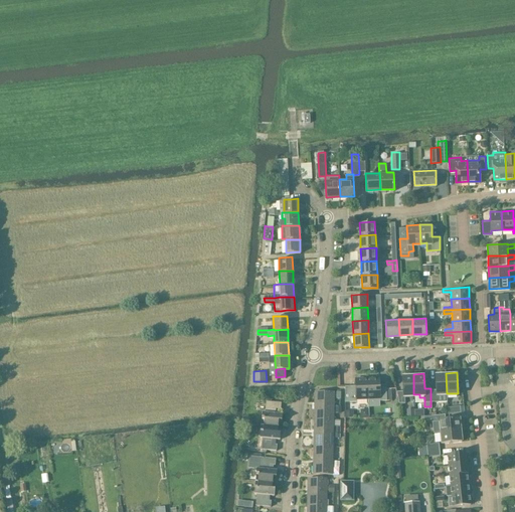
[(436,387),(431,388),(431,400),(437,399),(447,399),(447,393),(446,373),(436,373),(436,387)]
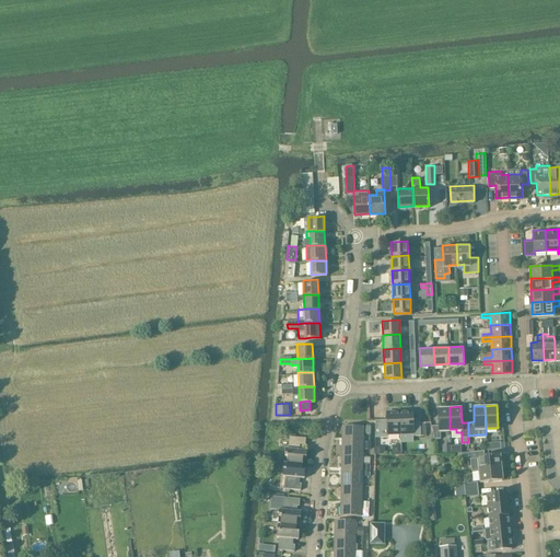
[(440,430),(450,429),(450,407),(438,407),(439,424),(431,424),(434,437),(441,436),(440,430)]
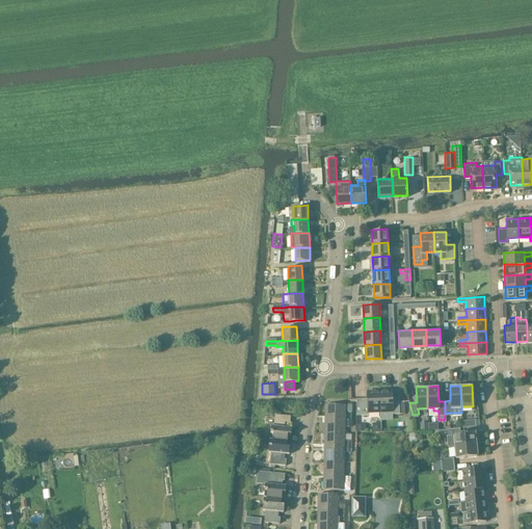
[(392,388),(379,389),(380,411),(380,418),(393,417),(393,412),(399,412),(399,400),(399,399),(392,399),(392,388)]
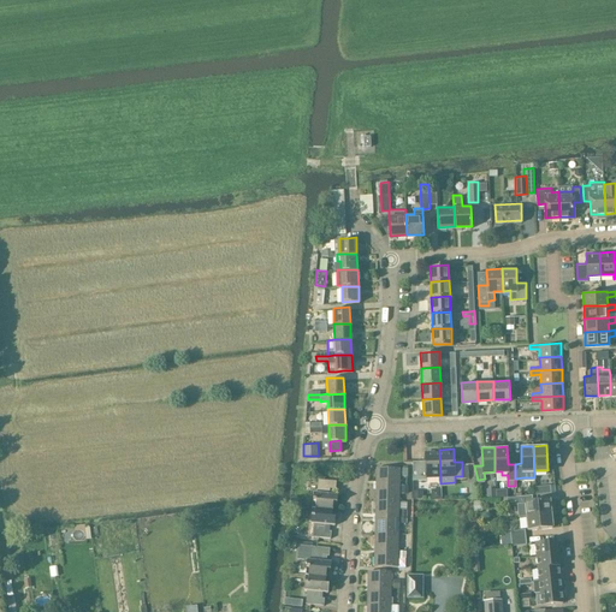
[(440,475),(439,450),(425,450),(426,463),(418,463),(419,479),(426,477),(426,475),(440,475)]
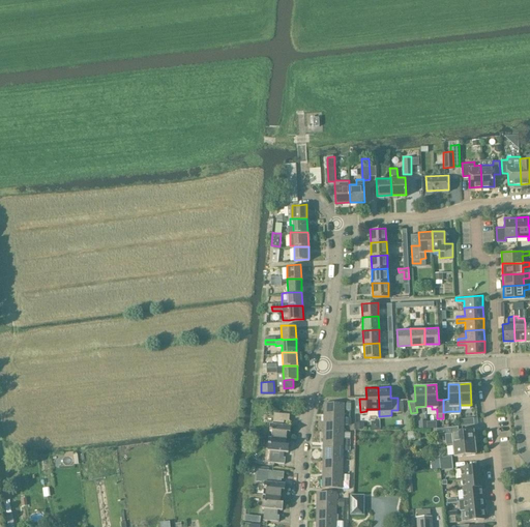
[(324,402),(323,415),(343,416),(344,402),(324,402)]
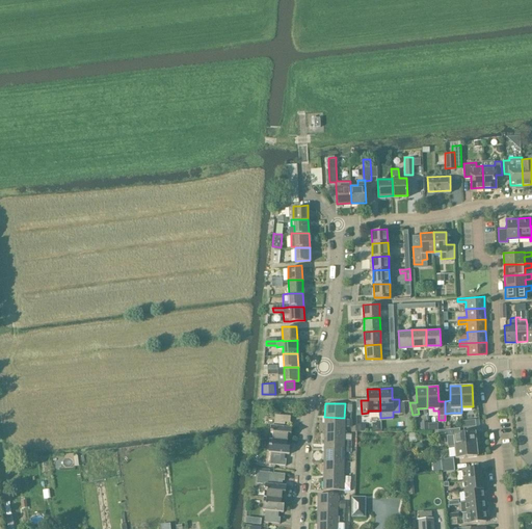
[(271,424),(269,438),(287,440),(288,432),(291,433),(292,426),(285,425),(285,420),(290,421),(291,415),(274,413),(273,424),(271,424)]
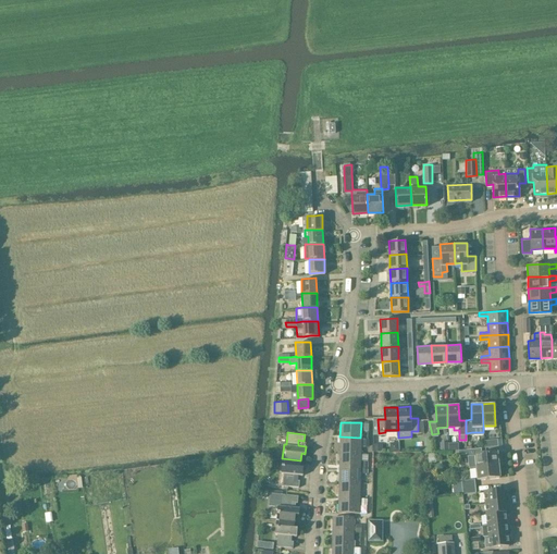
[(339,436),(339,452),(360,452),(360,438),(339,436)]
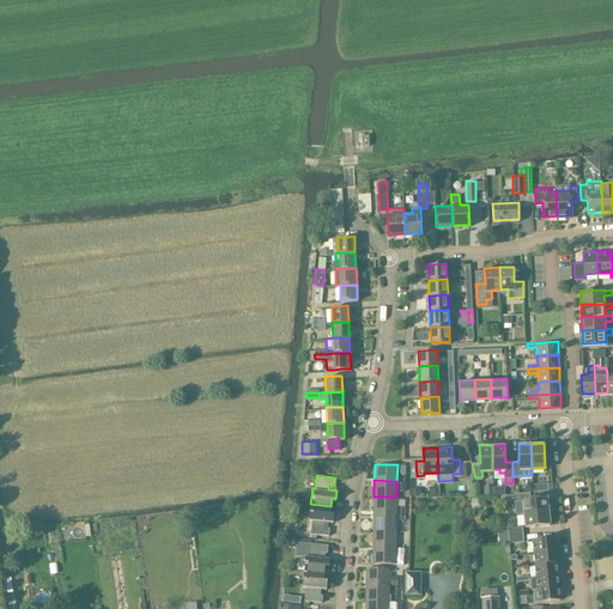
[(438,483),(429,485),(430,494),(439,493),(438,483)]
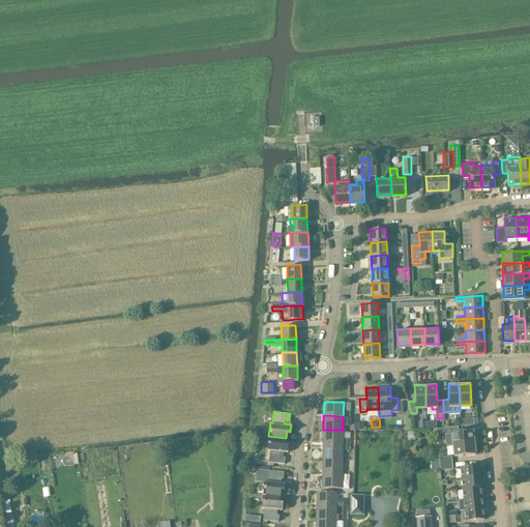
[(444,426),(436,427),(437,433),(445,432),(449,432),(451,432),(459,431),(458,425),(448,426),(444,426)]
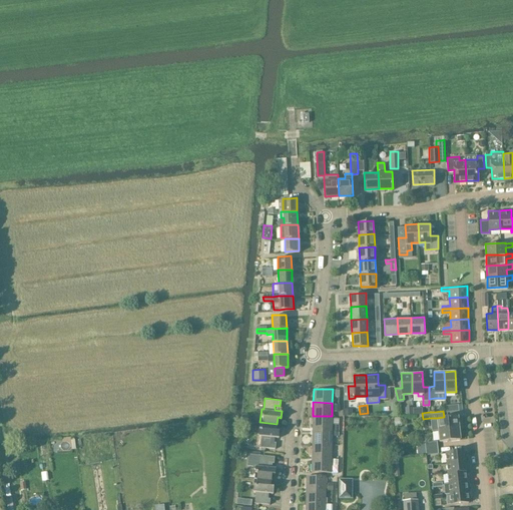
[(438,429),(461,426),(460,419),(458,419),(458,415),(437,418),(438,429)]
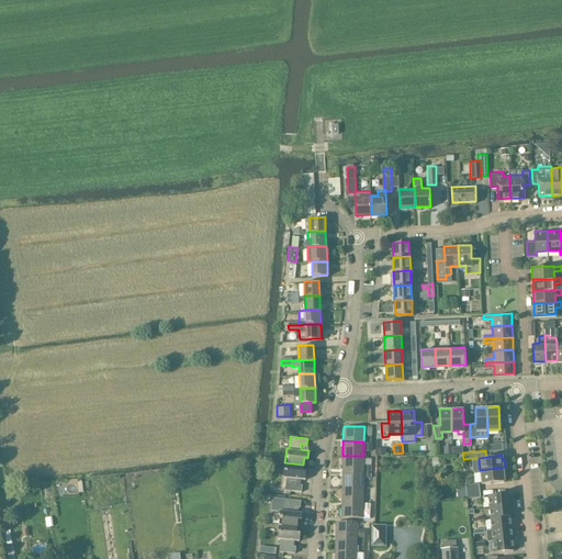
[(343,456),(343,470),(363,471),(363,456),(343,456)]
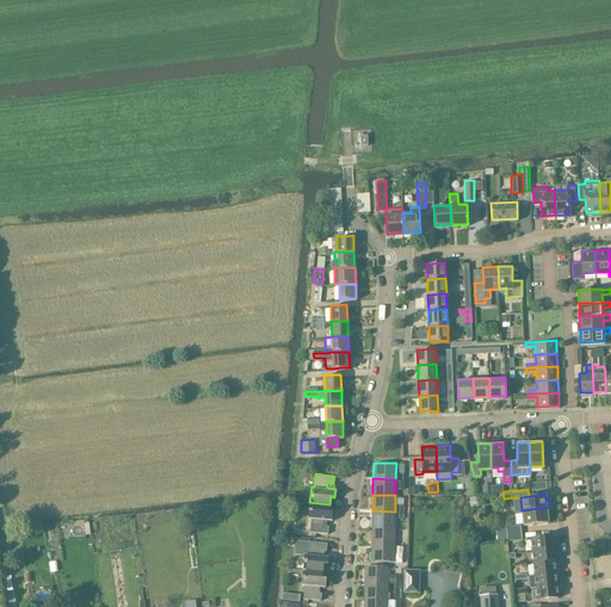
[(309,502),(308,516),(312,518),(310,531),(328,532),(328,525),(322,525),(323,519),(332,519),(333,512),(329,511),(329,505),(309,502)]
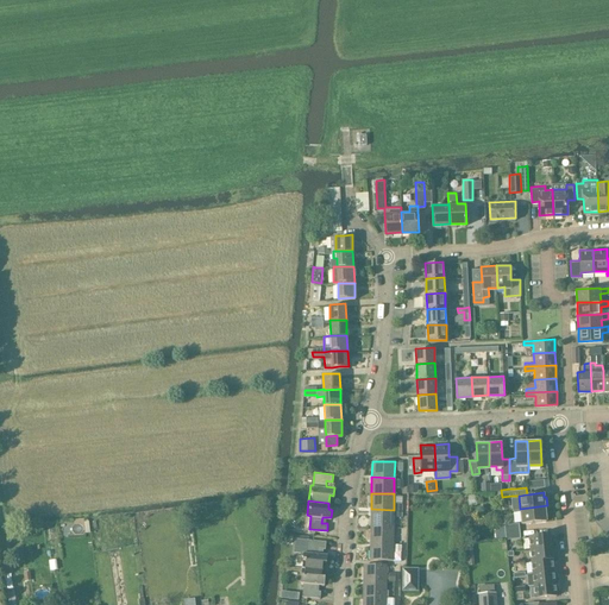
[(547,505),(520,509),(521,522),(546,520),(545,514),(547,514),(547,505)]
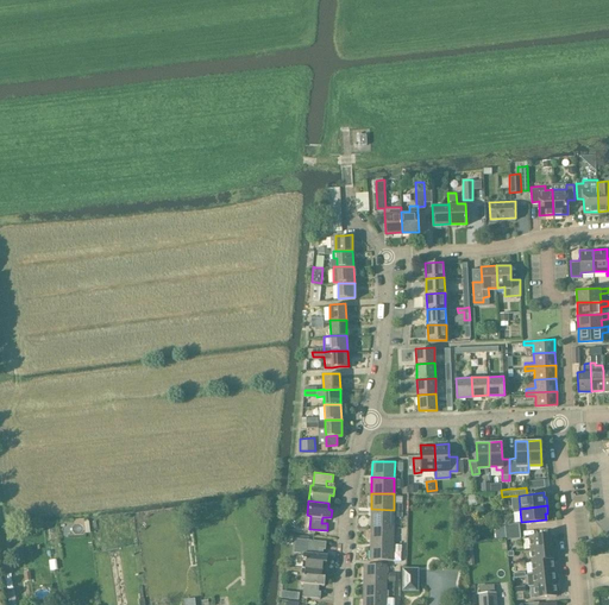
[(231,509),(219,509),(220,522),(232,521),(231,509)]
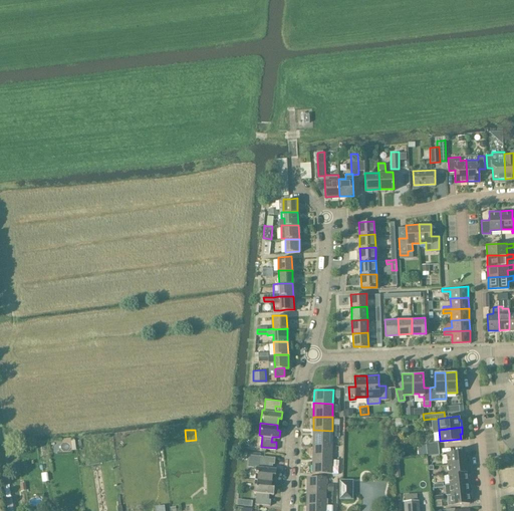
[(332,431),(313,430),(313,444),(332,445),(332,431)]
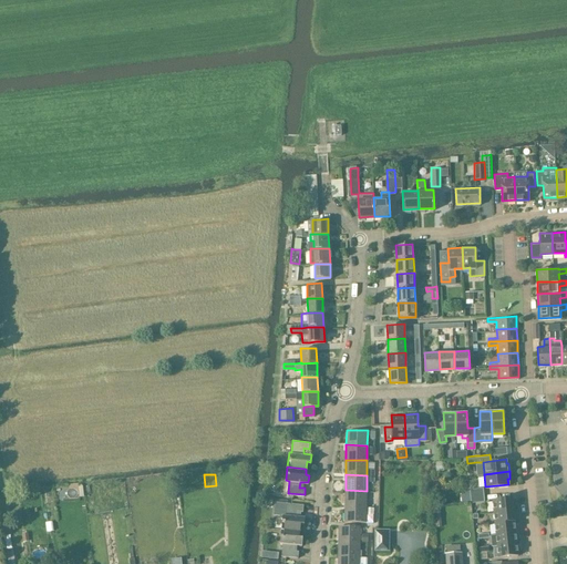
[(470,489),(461,490),(462,500),(471,500),(470,494),(484,493),(483,486),(470,488),(470,489)]
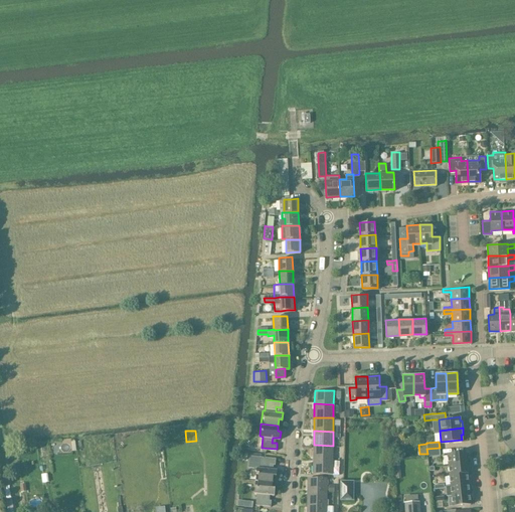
[(314,445),(313,459),(332,459),(333,446),(314,445)]
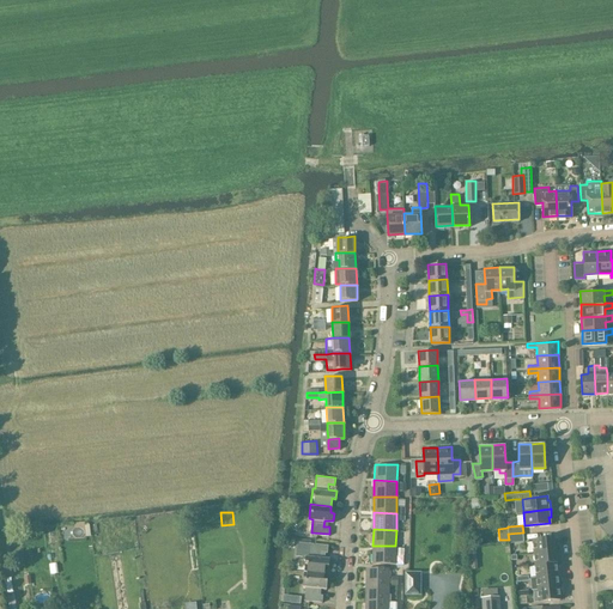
[(534,550),(554,549),(553,536),(533,539),(534,550)]
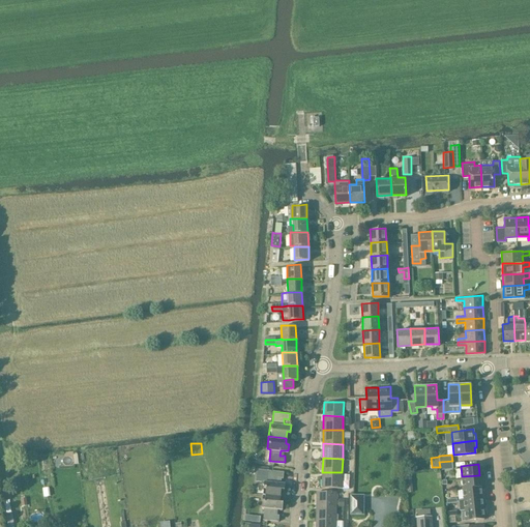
[(263,493),(281,495),(281,489),(284,489),(285,482),(281,481),(281,476),(283,477),(284,470),(268,469),(267,480),(264,480),(263,493)]
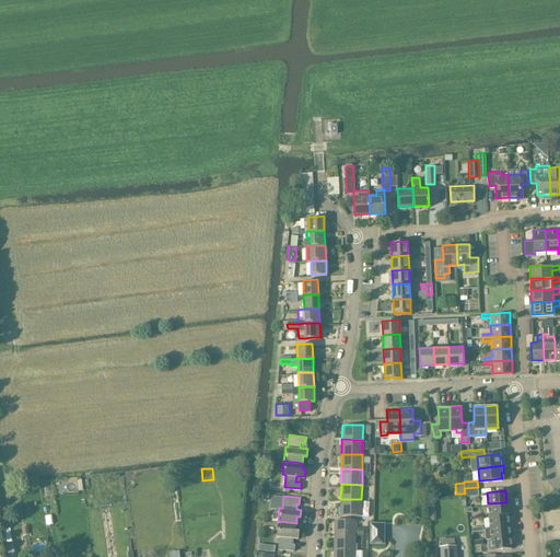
[(361,499),(340,499),(340,513),(361,514),(361,499)]
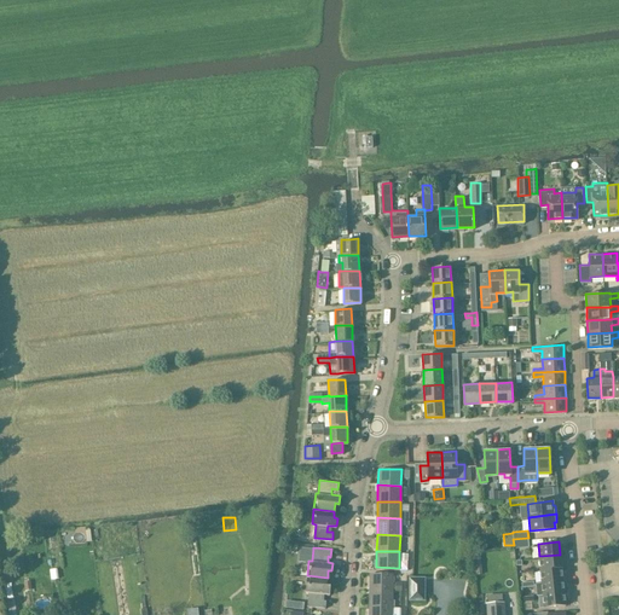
[(541,569),(561,567),(560,555),(539,556),(541,569)]
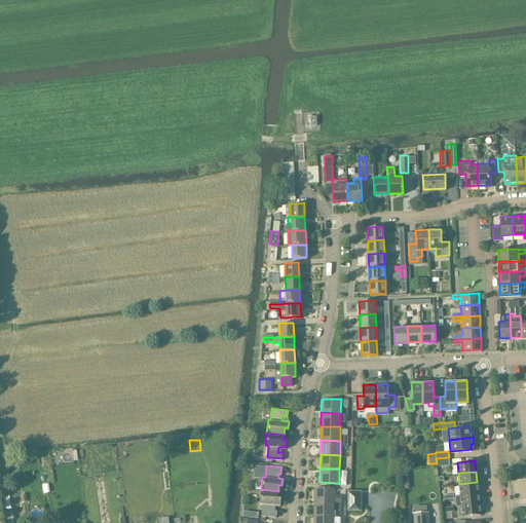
[(459,484),(460,494),(478,492),(477,482),(459,484)]
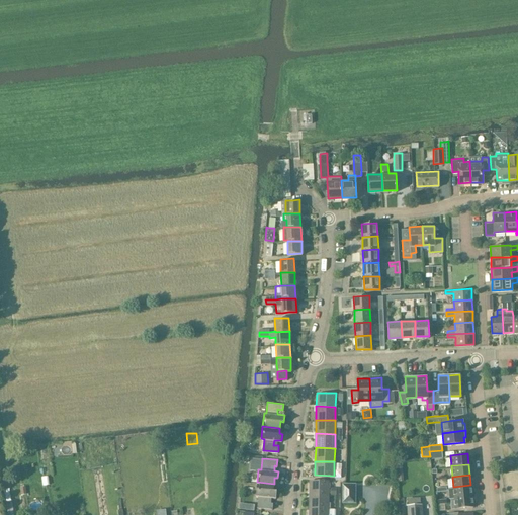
[(310,479),(310,493),(329,493),(329,480),(310,479)]
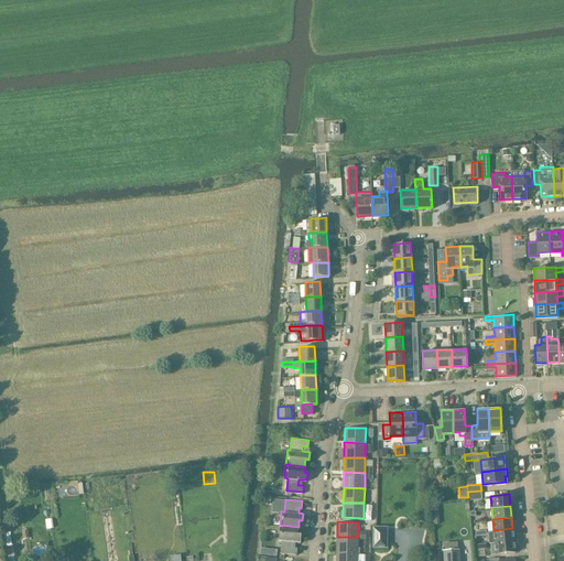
[(297,533),(299,527),(280,525),(279,539),(281,539),(280,551),(296,553),(297,547),(295,547),(295,541),(301,541),(301,533),(297,533)]
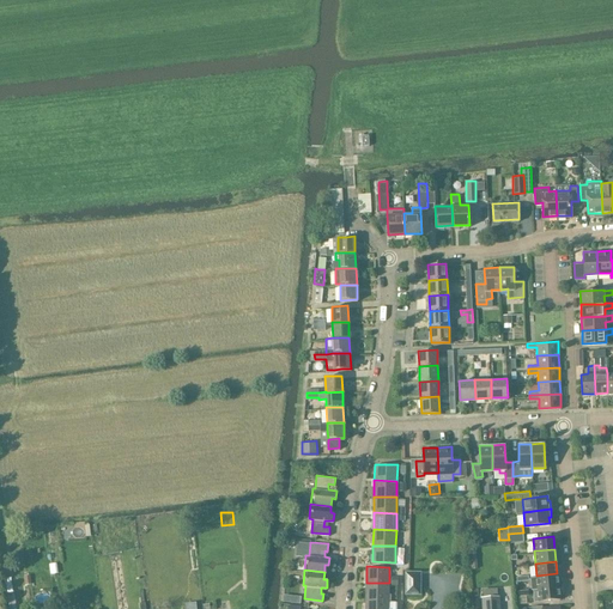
[(405,570),(405,594),(422,594),(422,570),(405,570)]
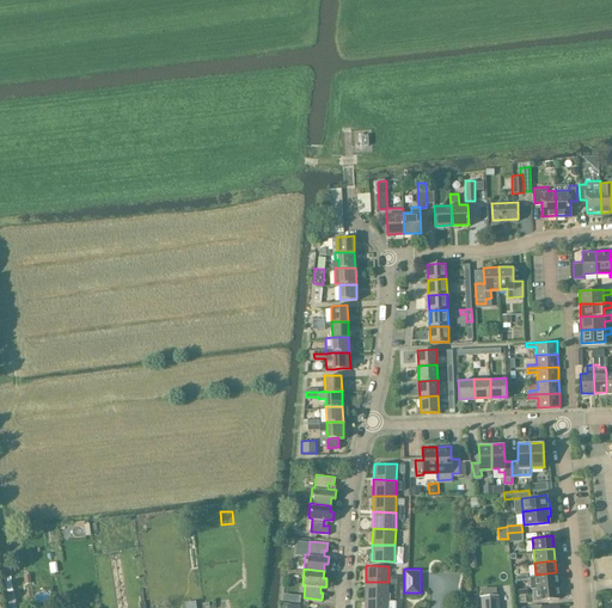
[(532,587),(557,584),(556,572),(536,575),(530,576),(531,587),(532,587)]
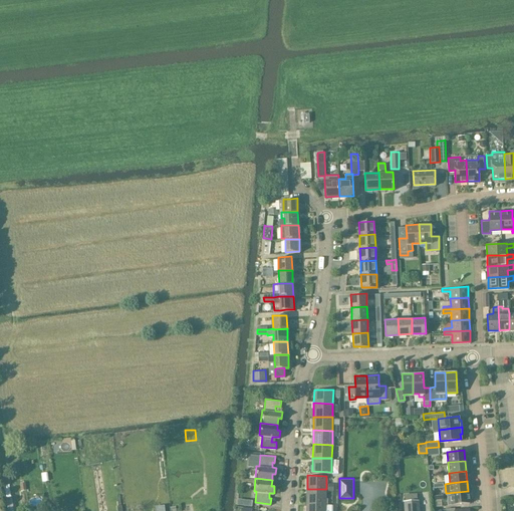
[(307,489),(306,503),(326,503),(326,489),(307,489)]
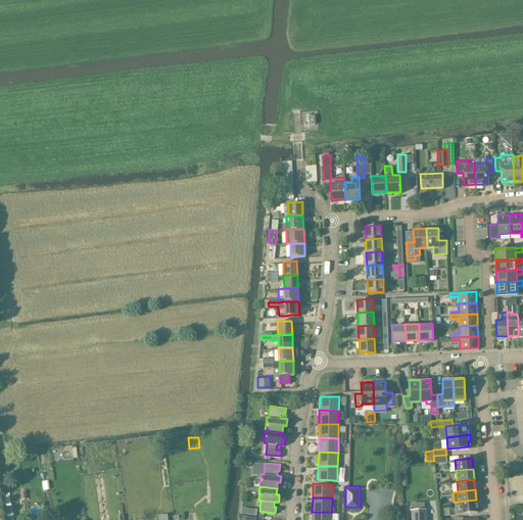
[(456,513),(477,510),(476,500),(455,502),(456,513)]
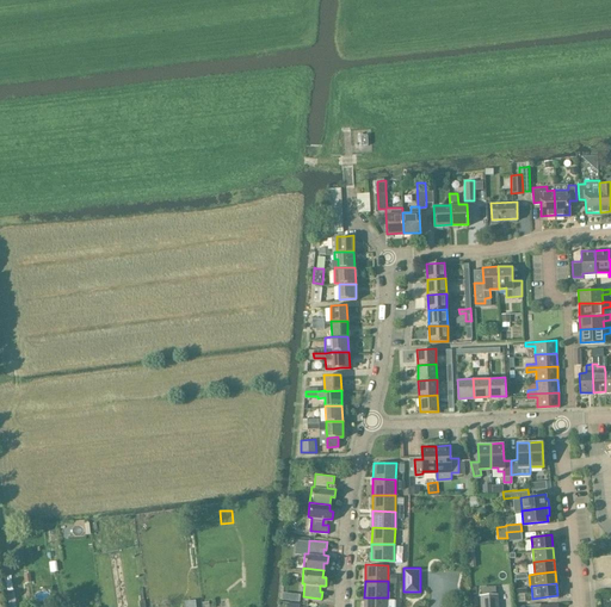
[(498,606),(497,593),(480,594),(481,606),(498,606)]
